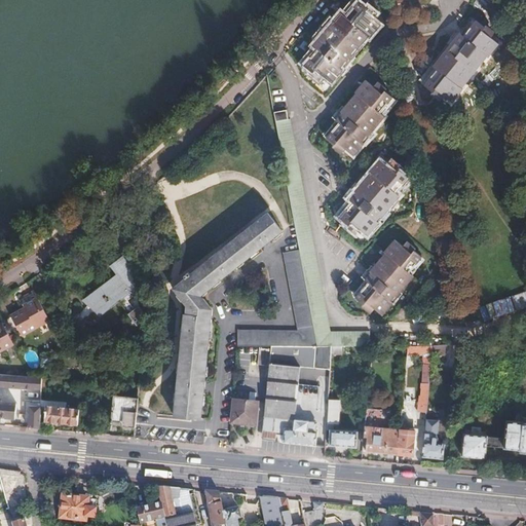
[(324,76),(331,82),(347,64),(346,63),(367,38),(368,39),(379,27),(372,21),(375,17),(358,3),(345,17),(340,14),(311,47),(316,51),(304,66),(321,80),(324,76)]
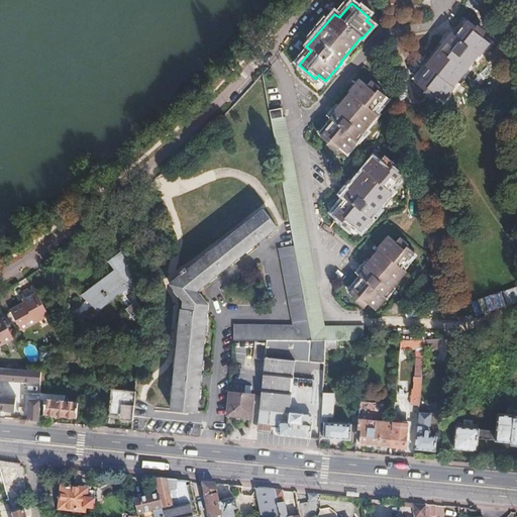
[(437,94),(444,100),(460,82),(459,81),(480,56),(482,58),(492,45),(484,38),(487,34),(472,22),(457,37),(453,33),(426,66),(431,70),(418,84),(434,97),(437,94)]
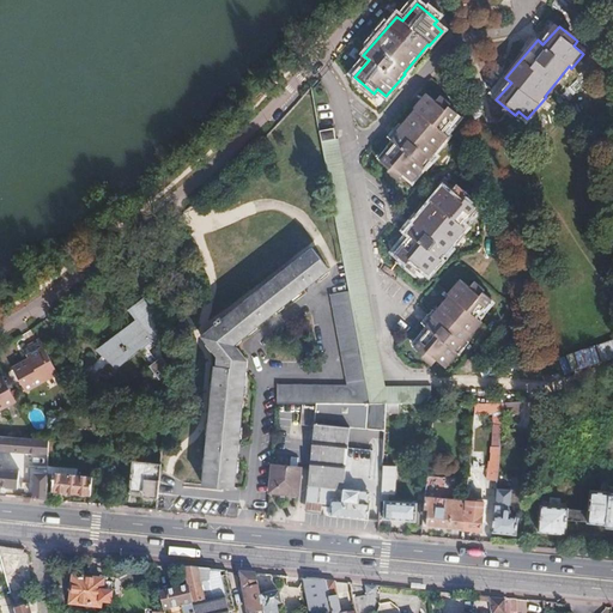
[(401,174),(411,181),(423,168),(420,167),(448,137),(441,132),(456,114),(437,97),(434,103),(425,96),(412,110),(413,111),(395,132),(396,133),(389,141),(394,145),(380,161),(399,177),(401,174)]
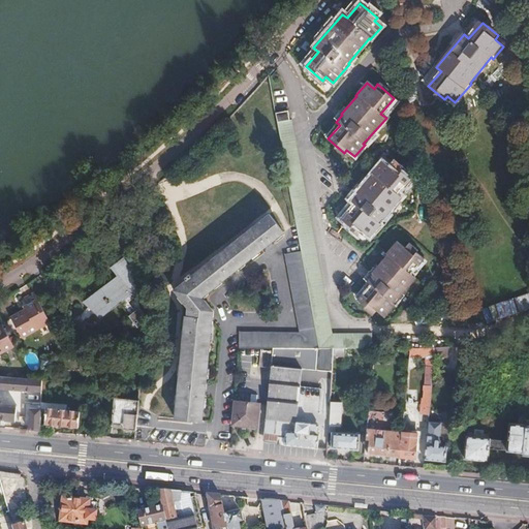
[(287,112),(275,114),(300,251),(318,348),(333,348),(343,348),(372,348),(371,333),(331,334),(290,121),(289,121),(287,112)]
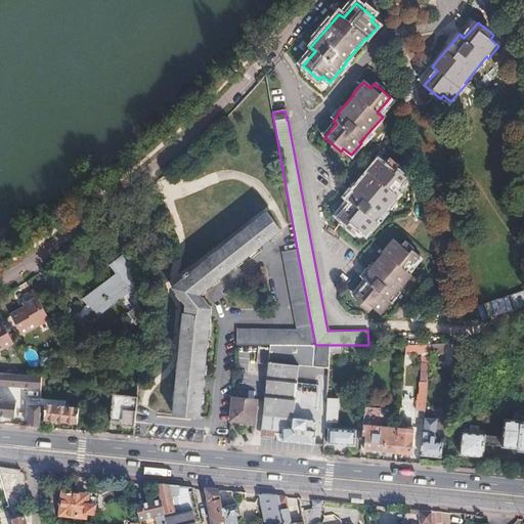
[(357,228),(365,234),(376,223),(375,222),(396,197),(392,192),(404,178),(389,165),(386,168),(377,160),(366,172),(367,173),(352,191),(353,192),(347,200),(350,203),(338,218),(355,231),(357,228)]
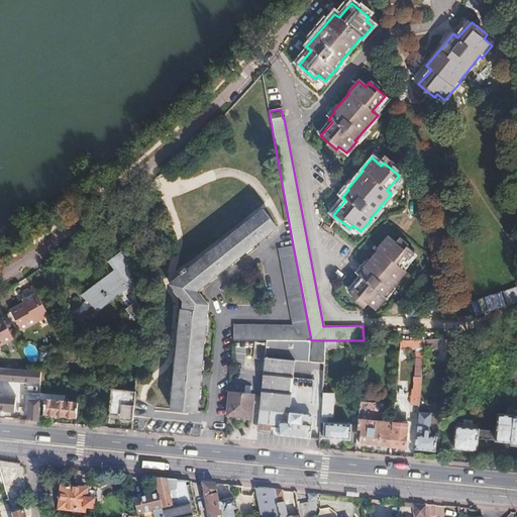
[(170,409),(196,412),(208,304),(197,290),(277,228),(264,210),(168,283),(183,303),(183,309),(181,309),(170,409)]
